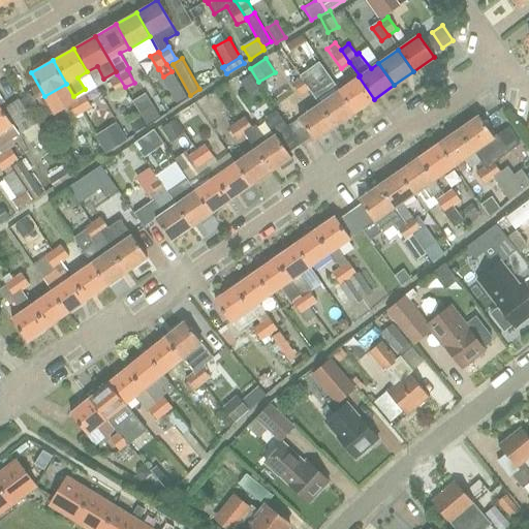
[(212,63),(220,76),(226,73),(218,60),(212,63)]
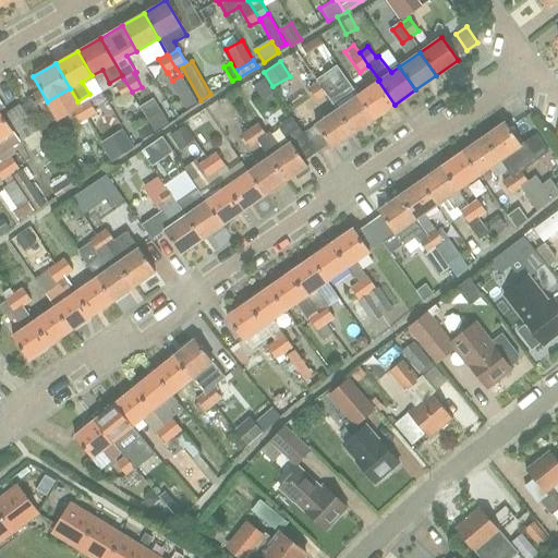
[(375,118),(359,95),(348,81),(337,88),(319,64),(310,71),(317,81),(327,96),(337,109),(352,134),(375,118)]
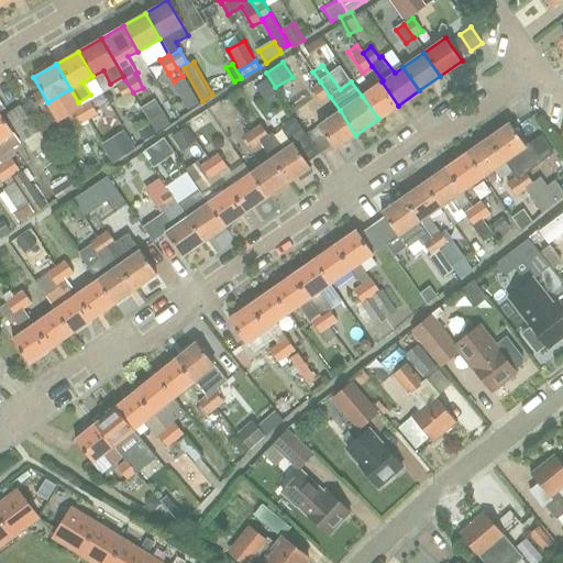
[(173,83),(188,109),(198,102),(184,77),(173,83)]
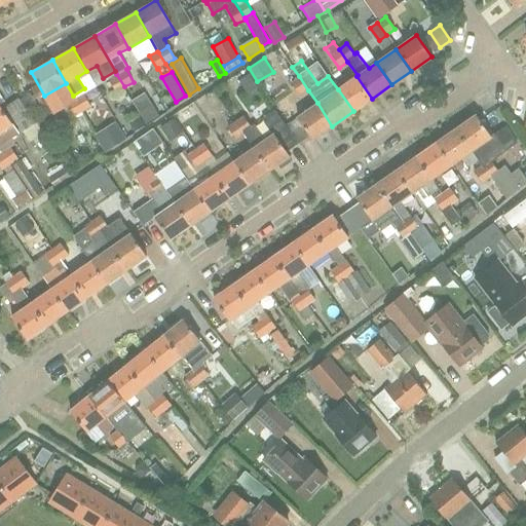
[(237,80),(249,95),(259,86),(249,72),(237,80)]
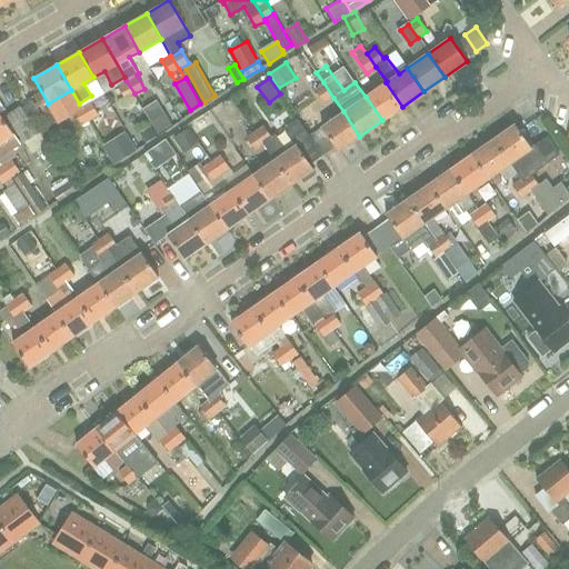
[(135,93),(126,80),(118,86),(126,99),(135,93)]
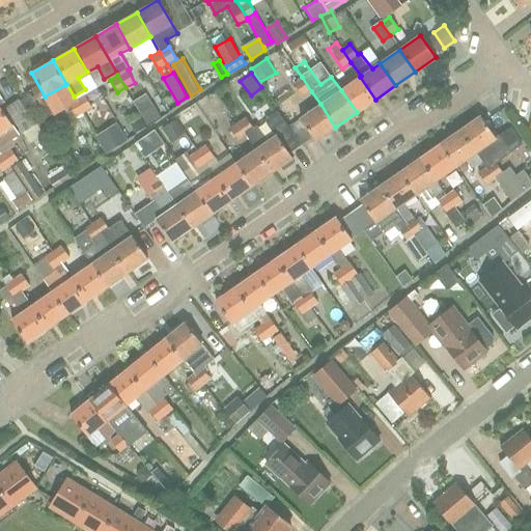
[(311,91),(302,77),(291,84),(302,99),(311,91)]
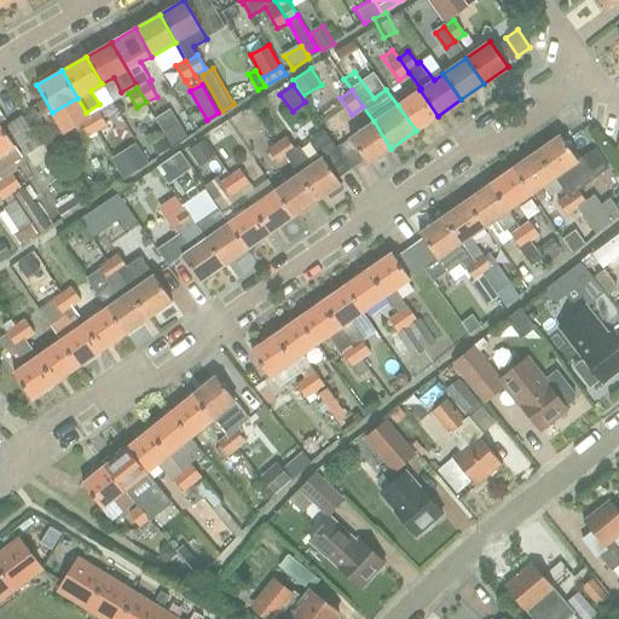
[(420,90),(398,105),(416,131),(438,116),(420,90)]
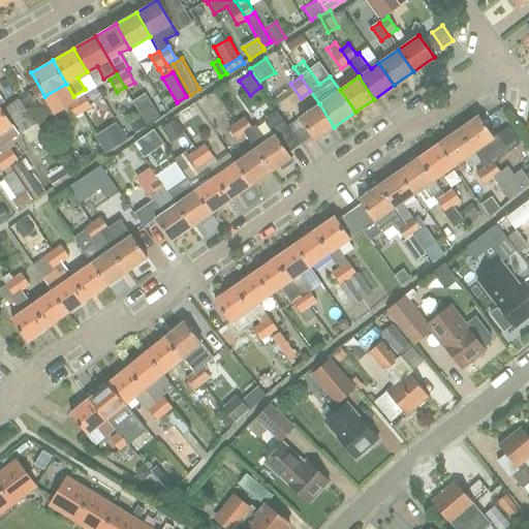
[(209,88),(221,104),(235,95),(222,78),(209,88)]
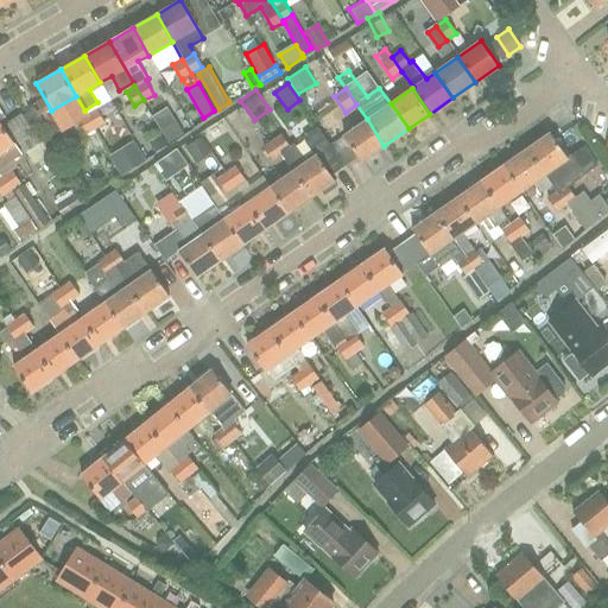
[(87,114),(95,130),(106,122),(96,107),(87,114)]
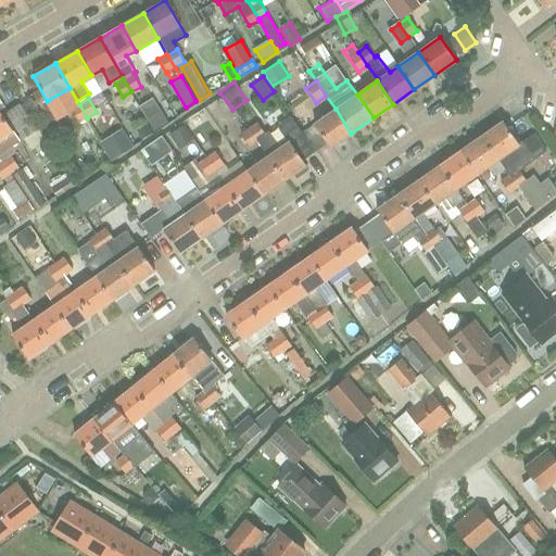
[(51,144),(21,103),(4,113),(23,140),(25,139),(33,149),(36,147),(40,153),(51,144)]
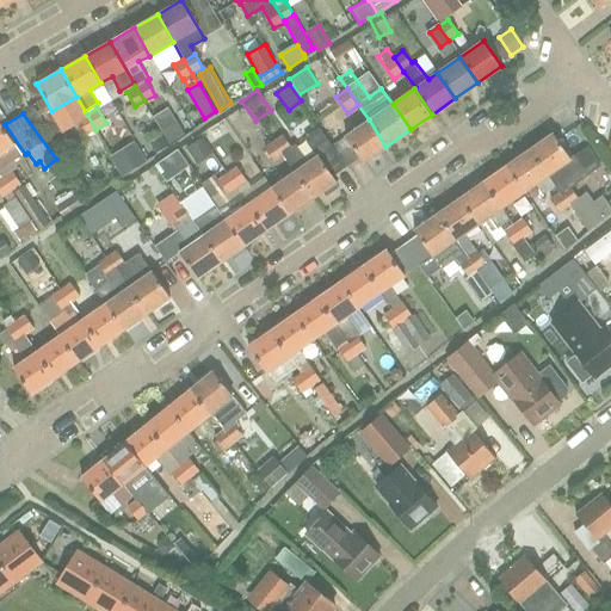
[(344,137),(331,146),(346,168),(359,159),(362,164),(386,147),(369,119),(344,137)]
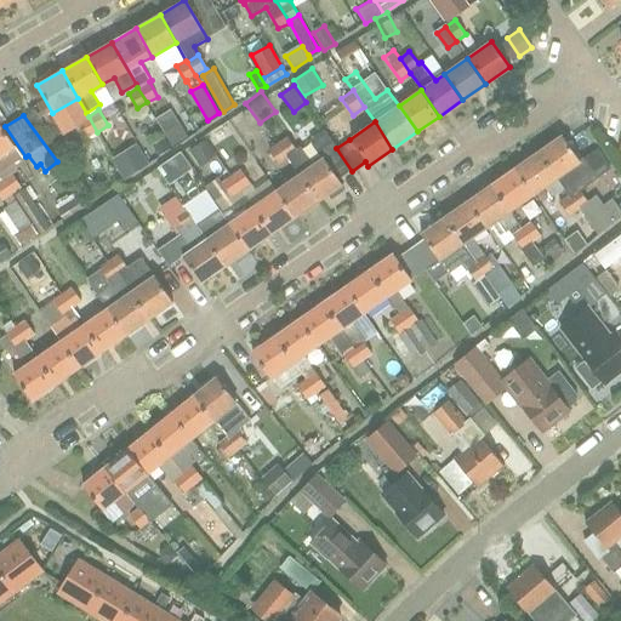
[(163,132),(170,141),(174,147),(188,137),(178,123),(163,132)]
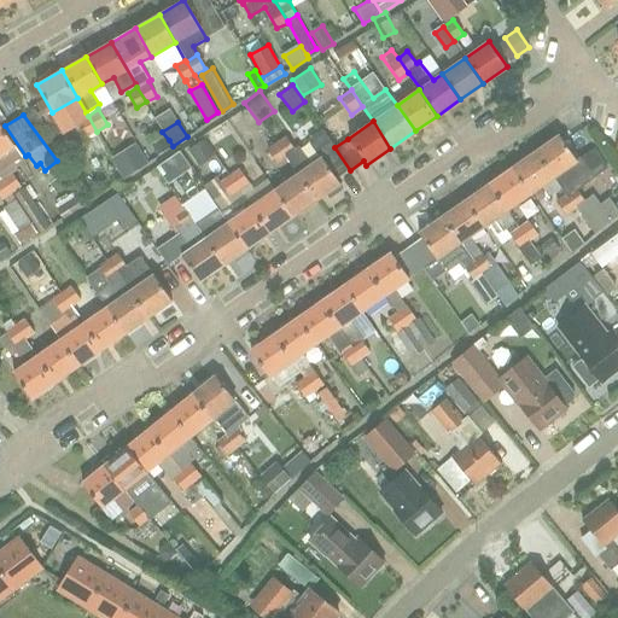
[(0,172),(21,157),(13,146),(0,127),(0,172)]
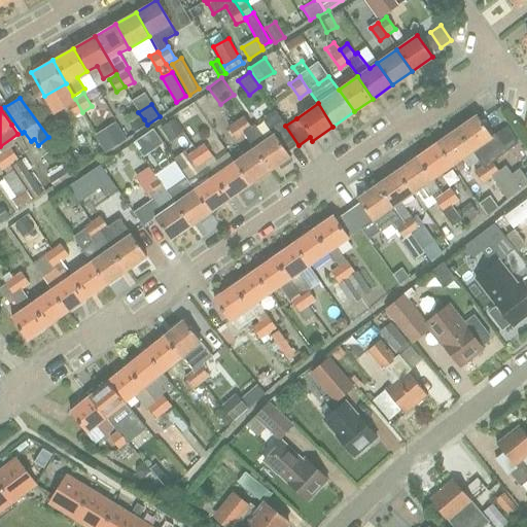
[(134,132),(145,125),(140,115),(129,123),(134,132)]
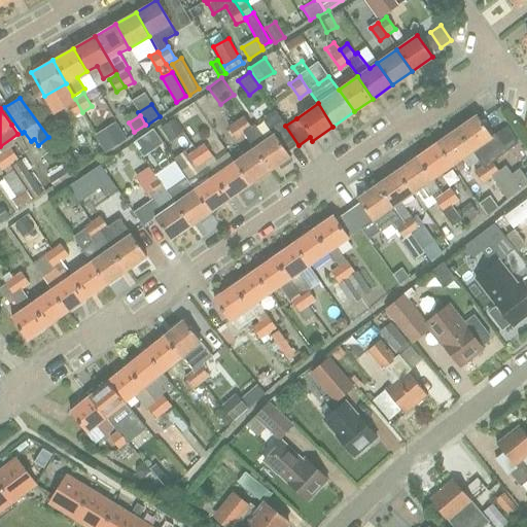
[(478,115),(457,130),(479,160),(482,166),(481,166),(490,179),(499,194),(502,190),(506,197),(525,183),(516,172),(504,180),(493,162),(508,151),(507,150),(494,133),(491,135),(478,115)]
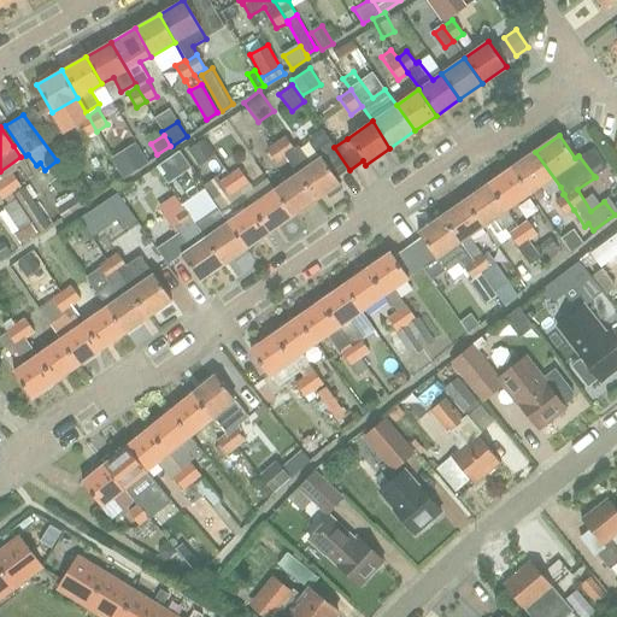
[(187,147),(198,164),(213,153),(203,136),(187,147)]
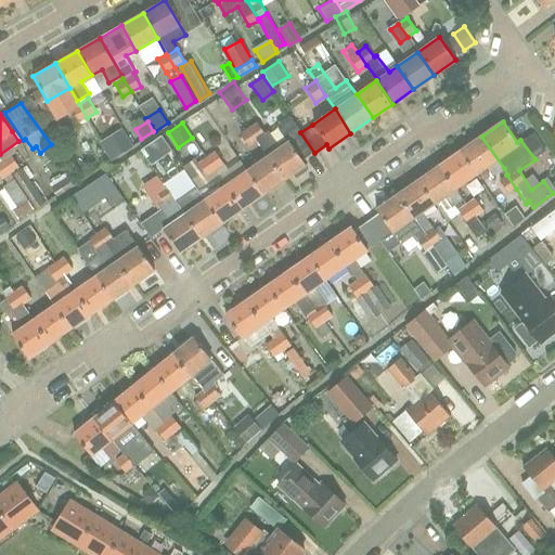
[(255,123),(247,127),(257,141),(268,157),(283,179),(292,173),(295,178),(307,170),(304,166),(305,165),(302,160),(314,153),(300,132),(296,126),(281,134),(287,144),(278,151),(266,133),(262,134),(255,123)]
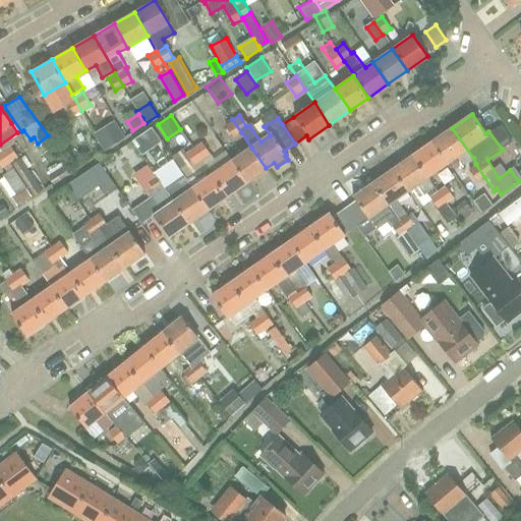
[(104,152),(125,137),(114,119),(92,133),(104,152)]
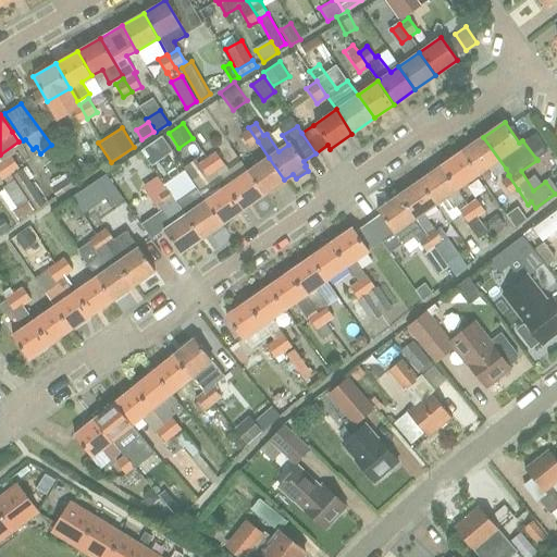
[(258,141),(248,127),(239,134),(249,147),(258,141)]
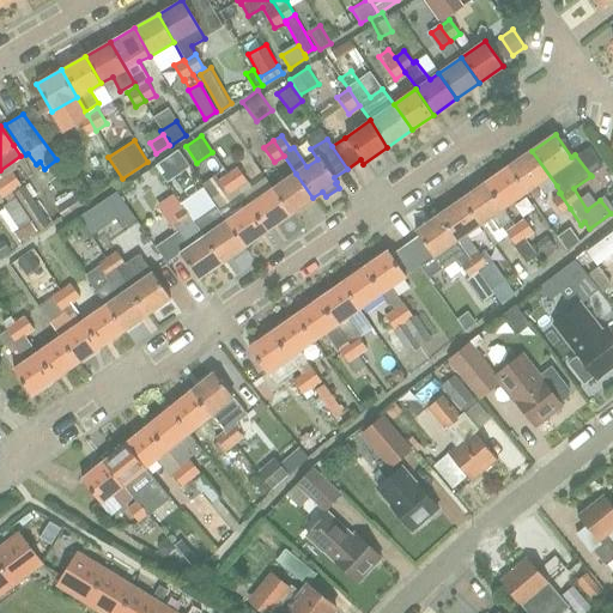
[(176,150),(161,159),(171,176),(187,165),(176,150)]
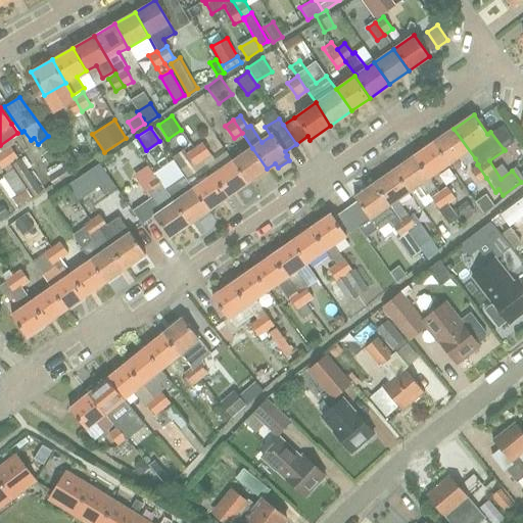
[(454,129),(434,142),(449,163),(458,158),(464,167),(475,158),(454,129)]
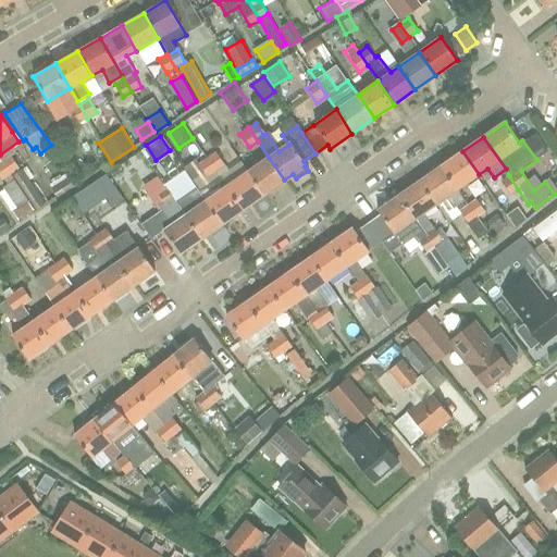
[(215,171),(217,171),(224,165),(211,143),(201,148),(208,158),(207,158),(215,171)]
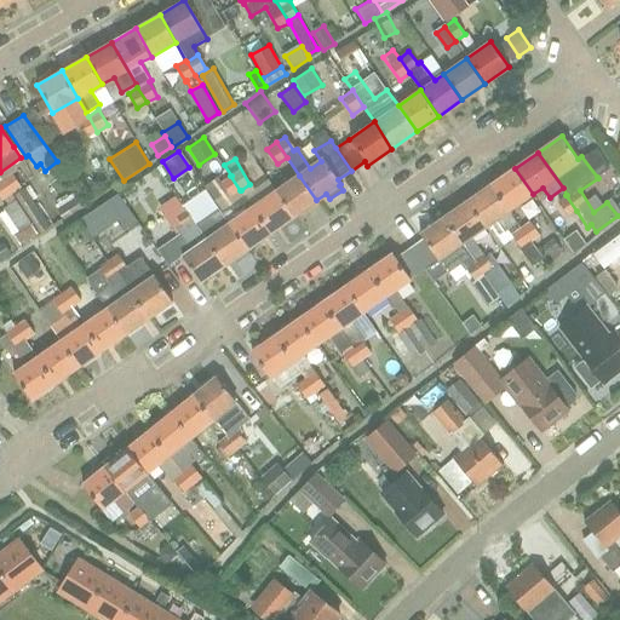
[(533,194),(515,168),(492,185),(509,211),(533,194)]
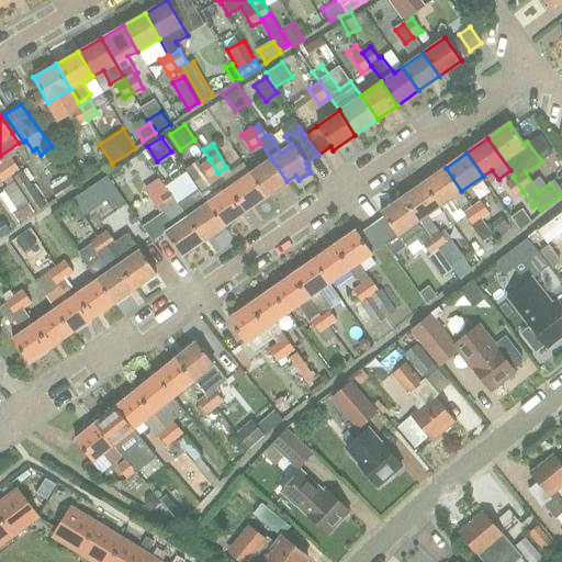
[(1,164),(35,213),(35,212),(34,211),(36,210),(37,212),(46,206),(30,181),(34,179),(26,168),(21,171),(12,156),(1,164)]
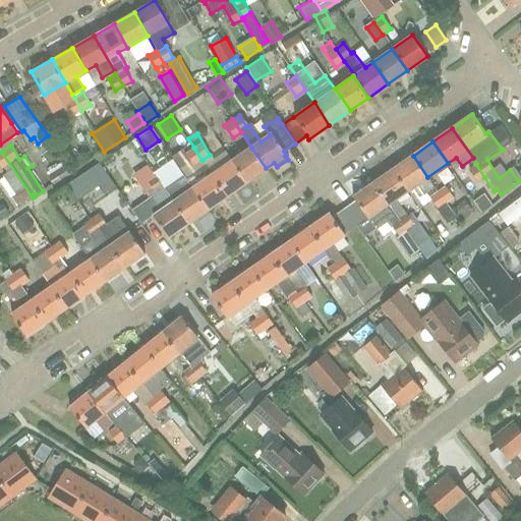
[(201,160),(193,148),(186,153),(183,149),(172,156),(183,174),(187,180),(192,188),(208,210),(227,195),(208,168),(203,160),(201,160)]
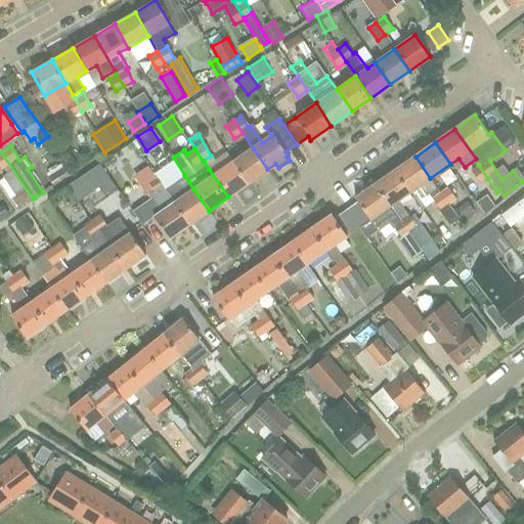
[(267,169),(253,148),(233,162),(248,183),(267,169)]
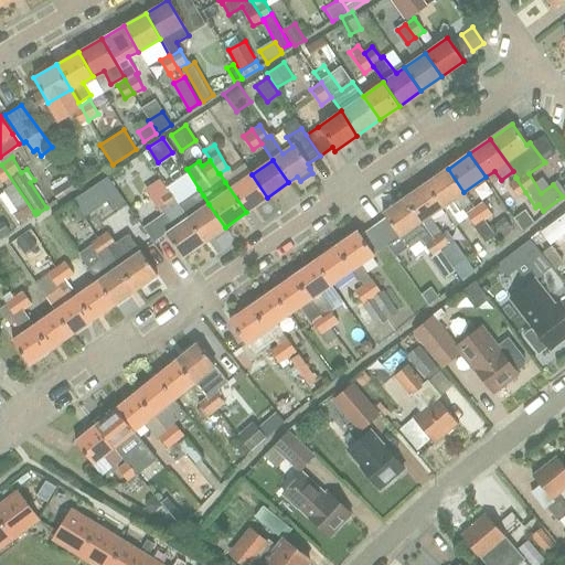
[(35,214),(1,164),(0,164),(0,179),(2,183),(4,182),(7,185),(3,188),(6,192),(18,211),(12,214),(19,224),(35,214)]
